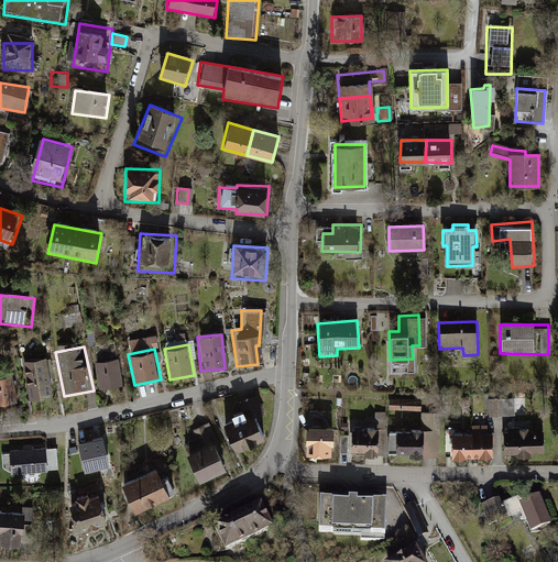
[(51,359),(24,364),(31,405),(58,399),(51,359)]
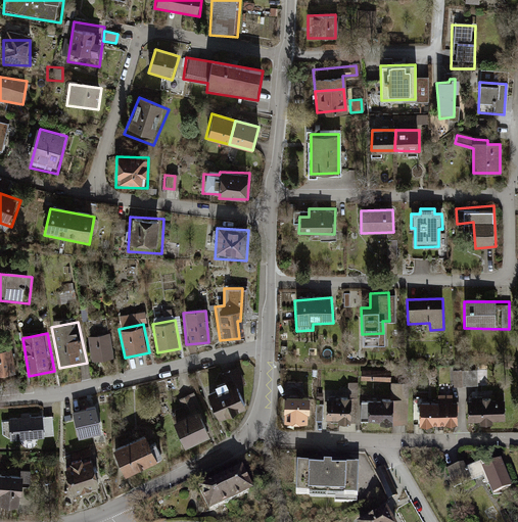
[(87,338),(91,363),(114,358),(109,334),(87,338)]
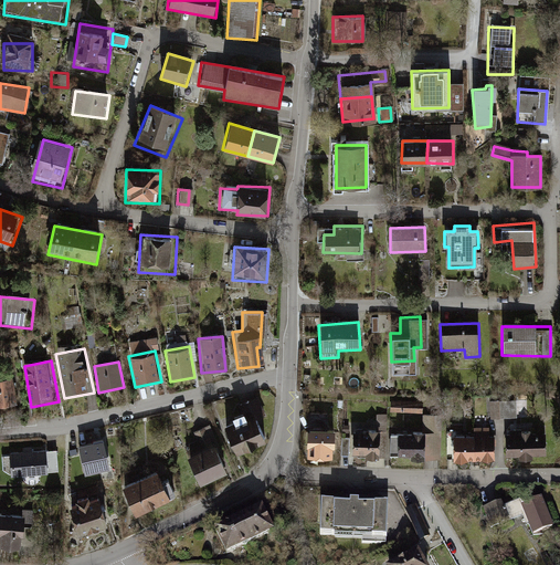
[(0,410),(20,407),(16,379),(0,382),(0,410)]
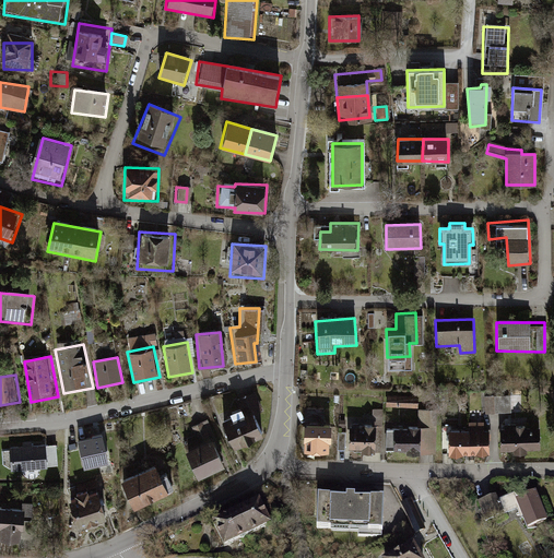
[(381,395),(382,408),(416,407),(416,394),(381,395)]
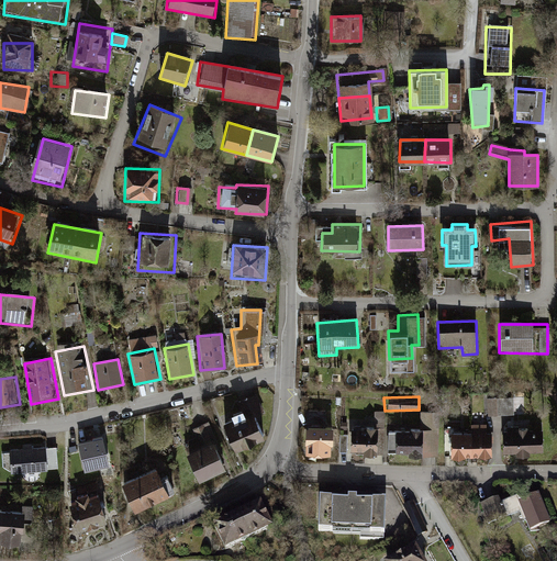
[(509,399),(483,400),(485,417),(510,416),(509,399)]
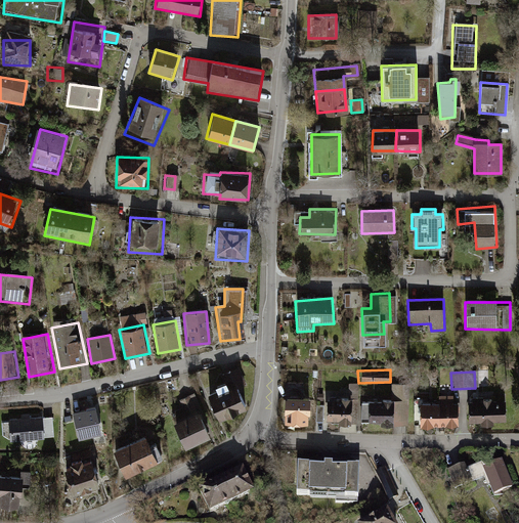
[(230,379),(202,392),(216,422),(245,408),(230,379)]
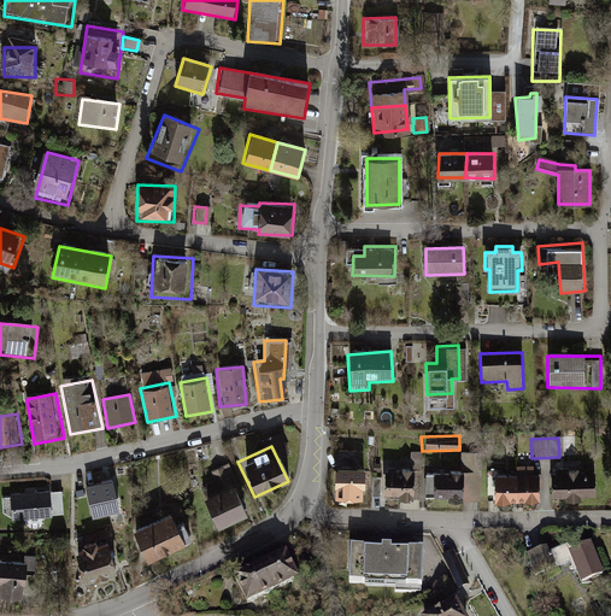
[(336,457),(338,474),(365,473),(365,457),(336,457)]
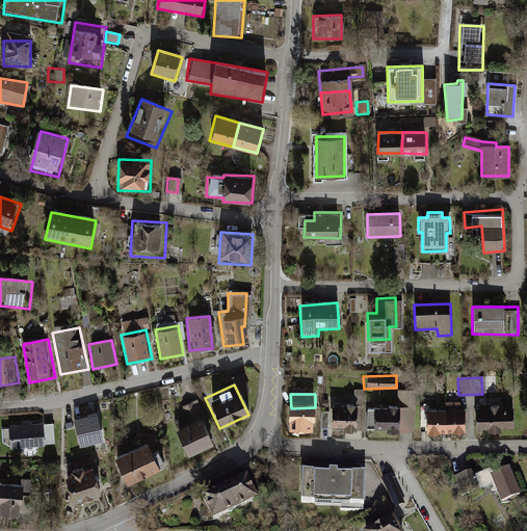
[(357,403),(330,403),(330,428),(343,428),(343,433),(353,433),(353,428),(357,428),(357,403)]
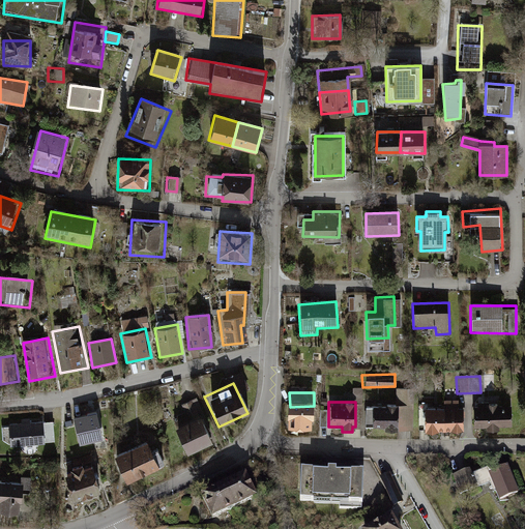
[(370,429),(399,430),(399,403),(370,403),(370,406),(363,406),(362,423),(370,423),(370,429)]
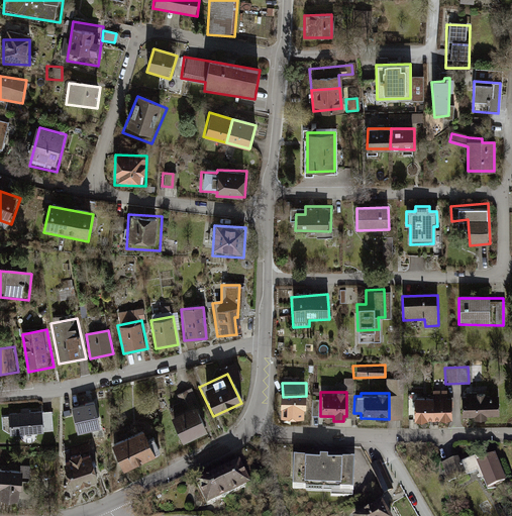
[(458,394),(459,416),(498,414),(497,393),(458,394)]
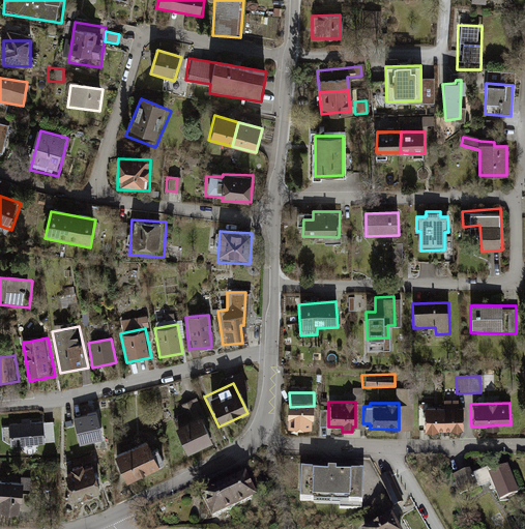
[(317,421),(316,406),(314,406),(290,407),(287,407),(287,420),(291,420),(291,430),(312,429),(312,421),(317,421)]
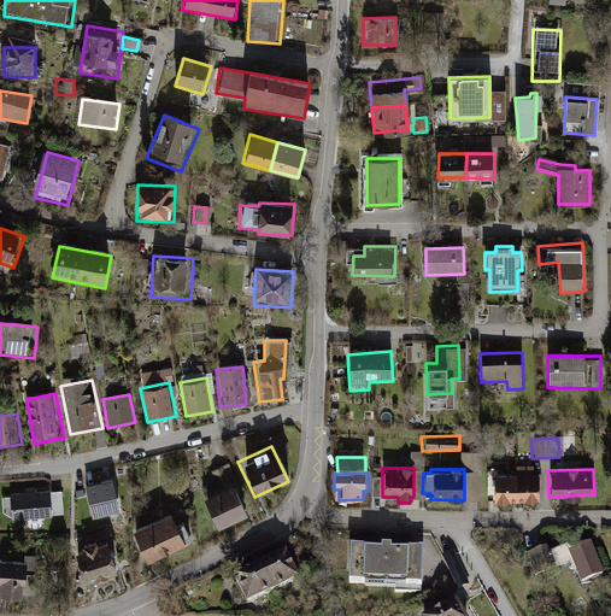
[(538,504),(538,474),(487,473),(487,504),(538,504)]
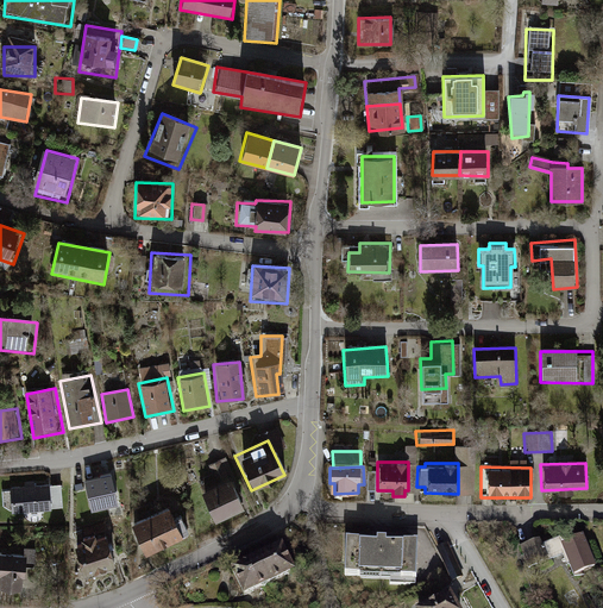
[(52,472),(13,472),(13,513),(61,513),(61,487),(52,487),(52,472)]
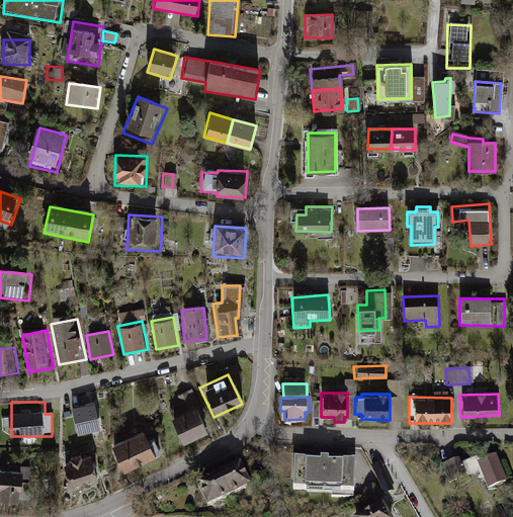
[(91,403),(68,408),(74,433),(96,428),(91,403)]
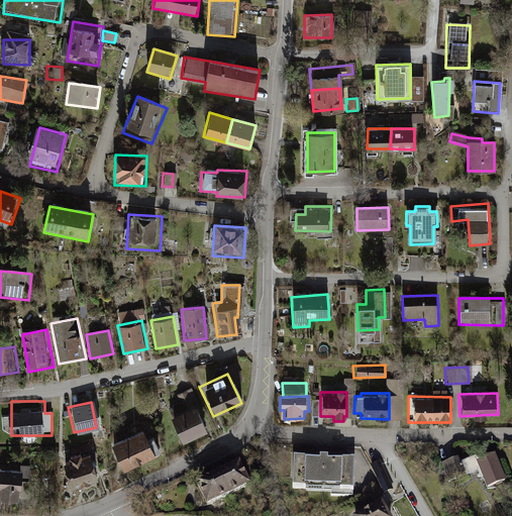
[(168,416),(181,443),(206,431),(192,404),(168,416)]
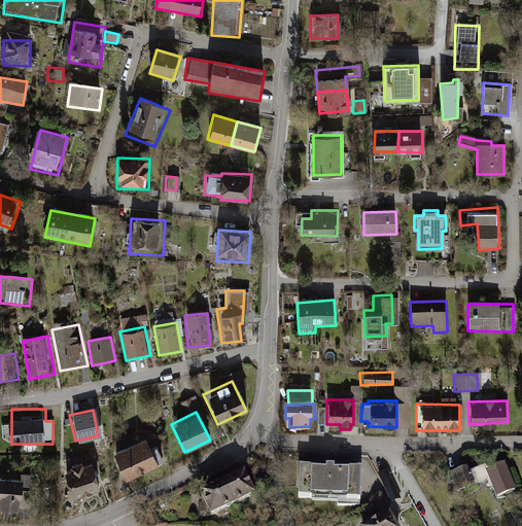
[(114,454),(128,483),(164,467),(149,437),(114,454)]
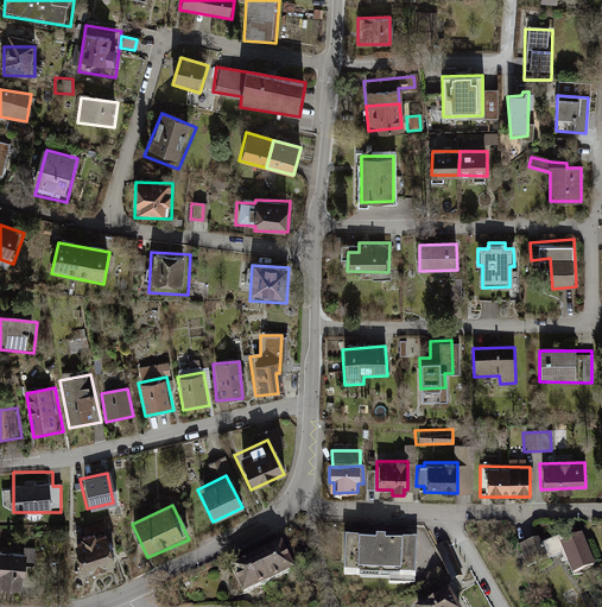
[(107,532),(74,544),(88,580),(120,567),(107,532)]
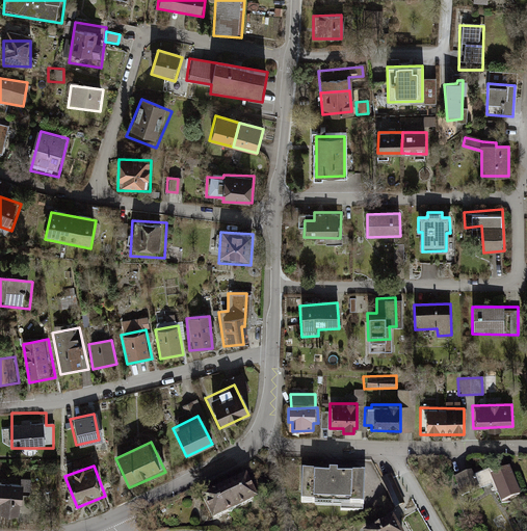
[(358,471),(294,469),(293,508),(357,510),(358,471)]
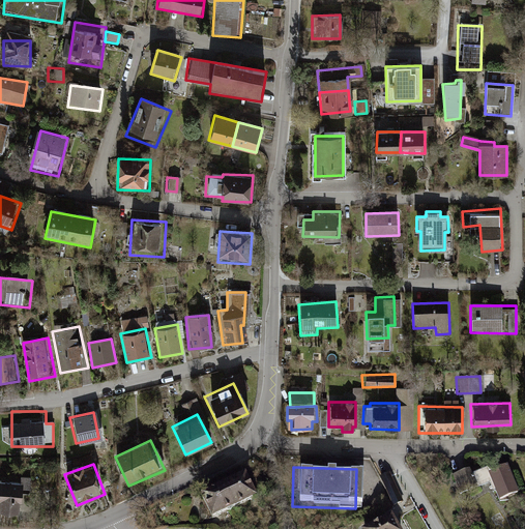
[(467,468),(445,477),(456,499),(476,489),(467,468)]
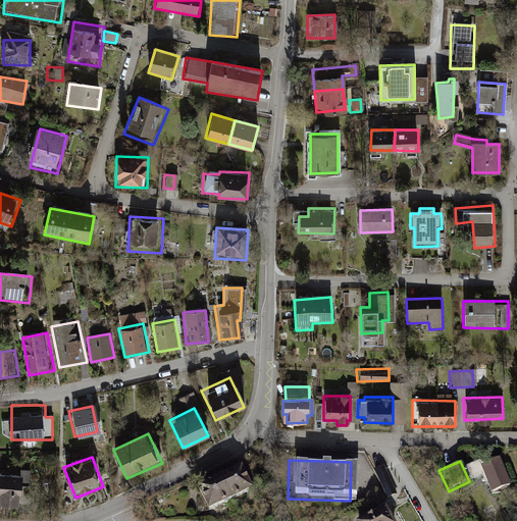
[(498,461),(478,469),(490,498),(510,489),(498,461)]
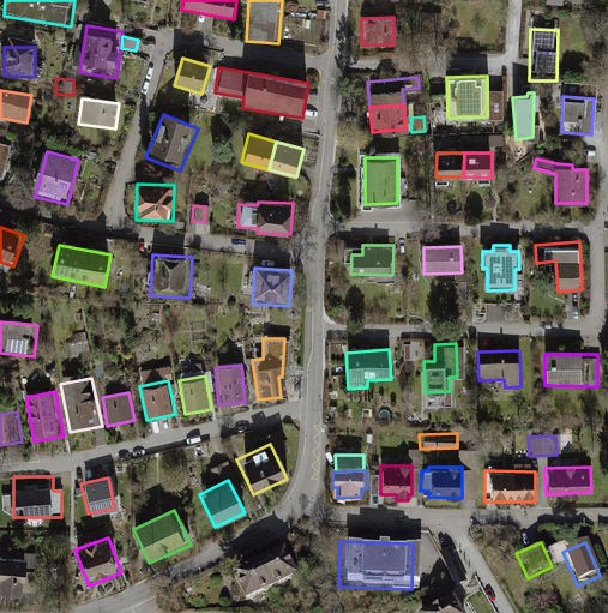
[(0,583),(1,583),(1,598),(34,598),(34,588),(40,588),(40,548),(0,547),(0,583)]
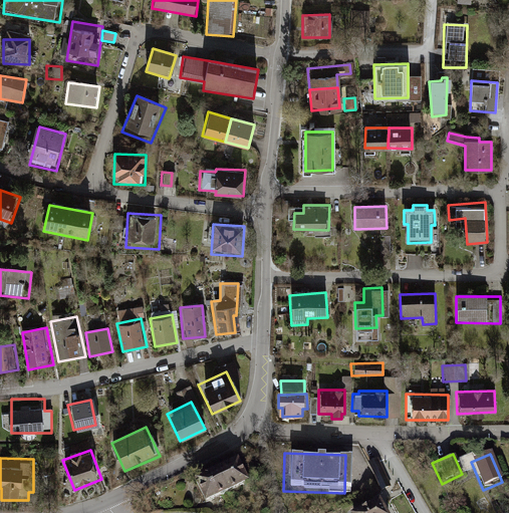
[(194,483),(207,510),(252,488),(239,462),(194,483)]
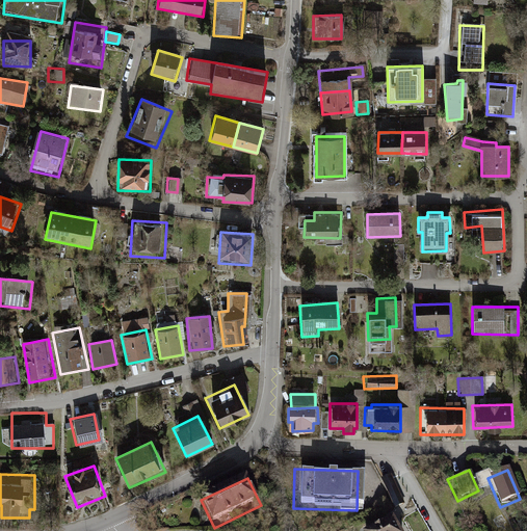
[(393,530),(388,519),(364,530),(393,530)]
